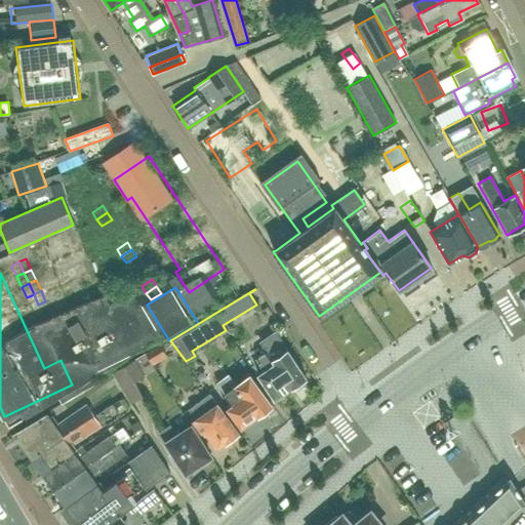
[(34,294),(27,297),(31,308),(38,305),(34,294)]
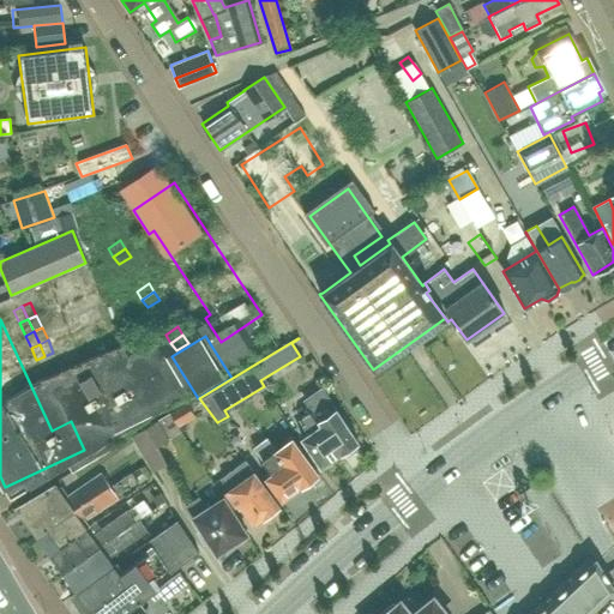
[(55,357),(47,361),(53,374),(61,369),(55,357)]
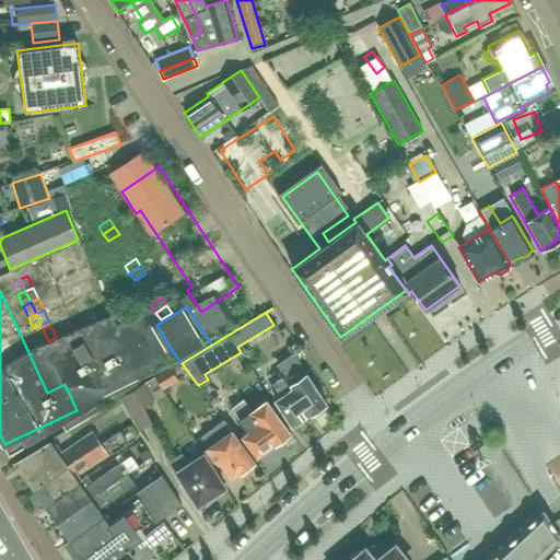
[(43,329),(35,334),(41,345),(48,341),(43,329)]
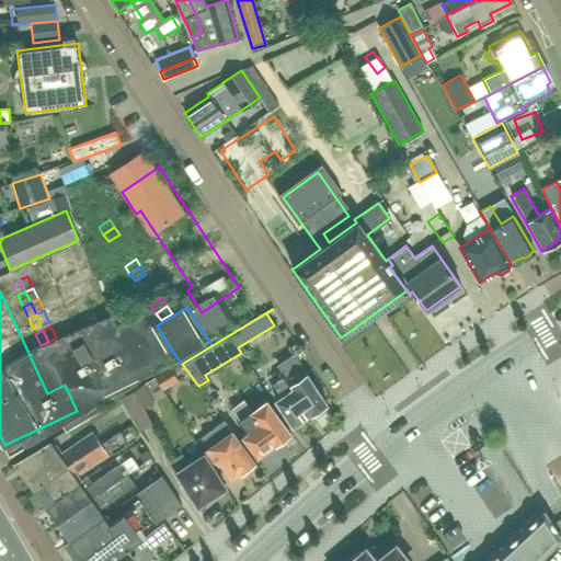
[(56,338),(48,342),(54,353),(61,350),(56,338)]
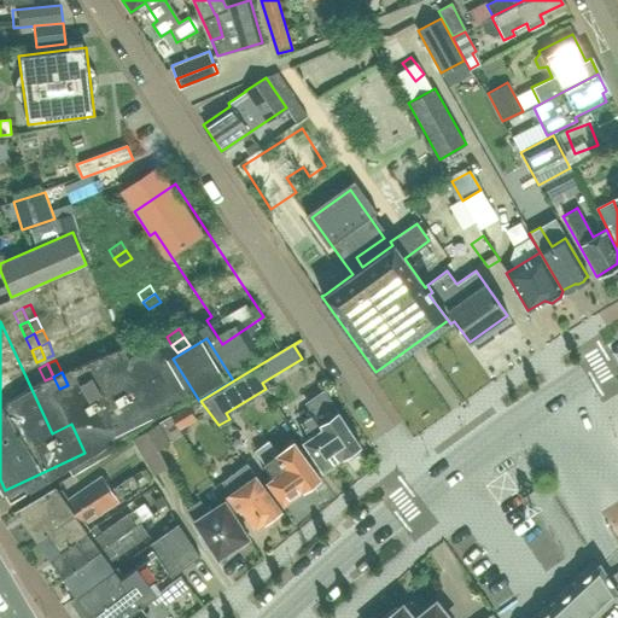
[(53,377),(45,380),(51,394),(59,389),(53,377)]
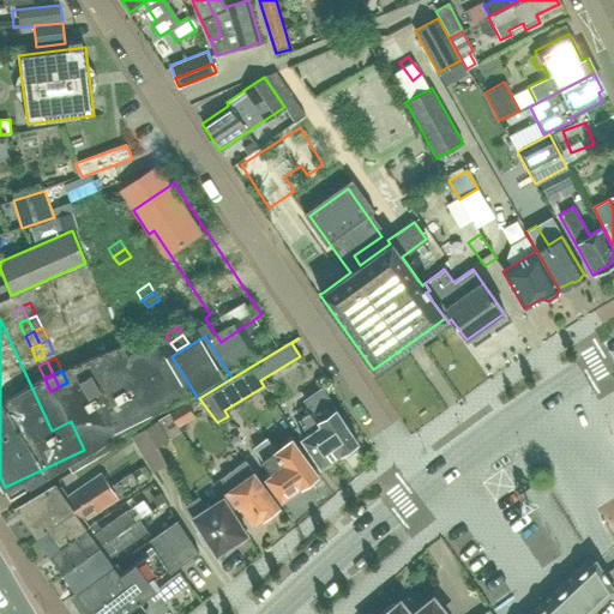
[(67,383),(59,386),(65,399),(73,395),(67,383)]
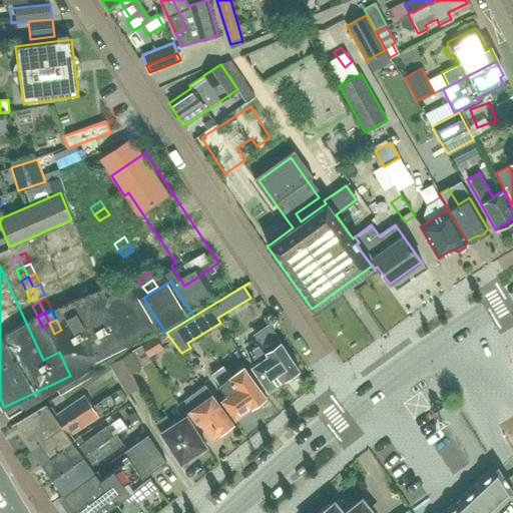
[(49,323),(42,327),(47,337),(54,334),(49,323)]
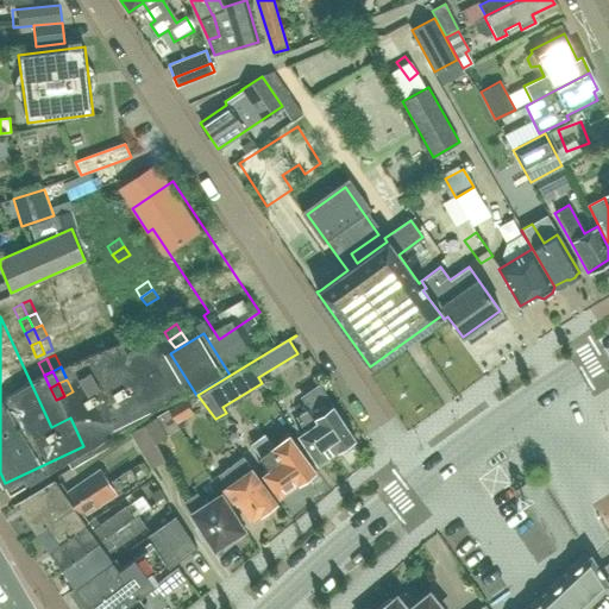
[(333,406),(319,384),(301,397),(308,407),(296,415),(305,429),(299,434),(316,462),(337,449),(337,450),(339,449),(343,450),(344,451),(352,445),(352,444),(351,439),(353,438),(332,406),(333,406)]
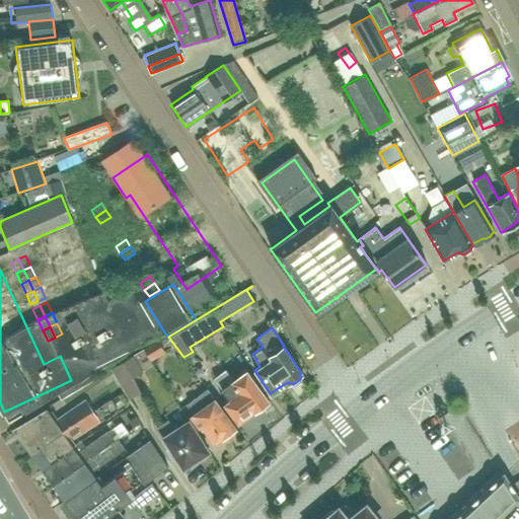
[(55,338),(48,341),(51,348),(65,341),(62,334),(55,338)]
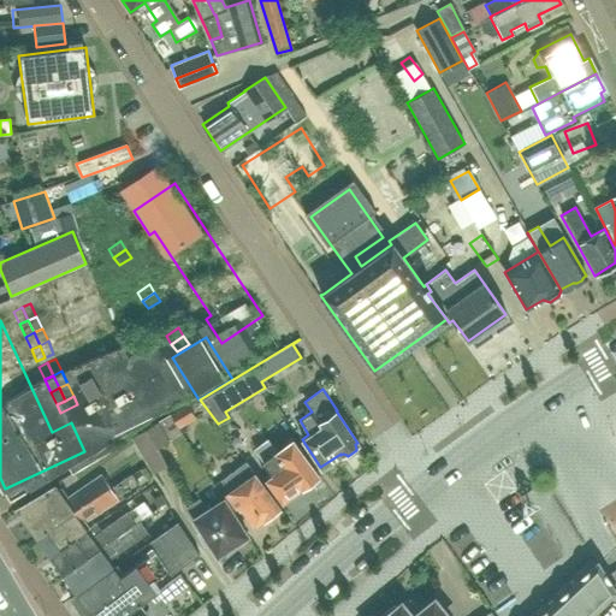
[(196,419),(188,406),(171,415),(179,428),(196,419)]
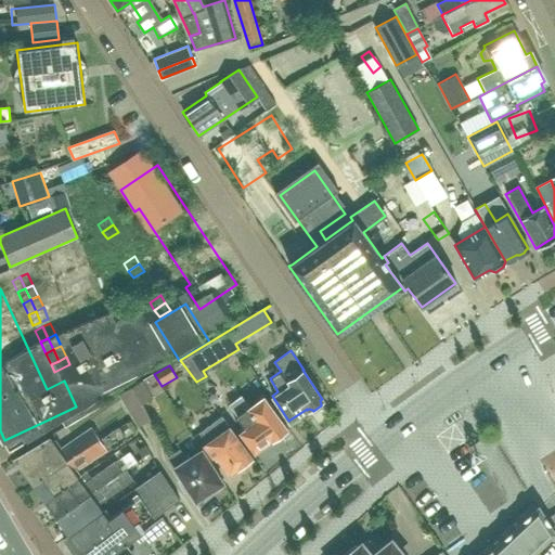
[(154,398),(143,382),(119,397),(137,425),(150,417),(142,405),(154,398)]
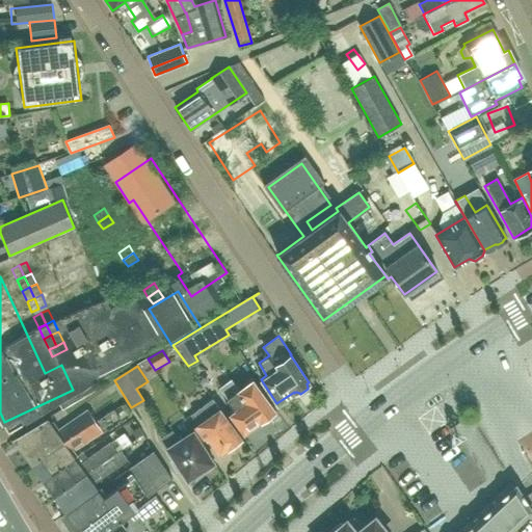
[(238,391),(231,379),(218,388),(234,409),(229,414),(235,423),(236,422),(243,432),(259,421),(260,422),(263,420),(266,420),(271,417),(272,413),(274,410),(253,380),(238,391)]
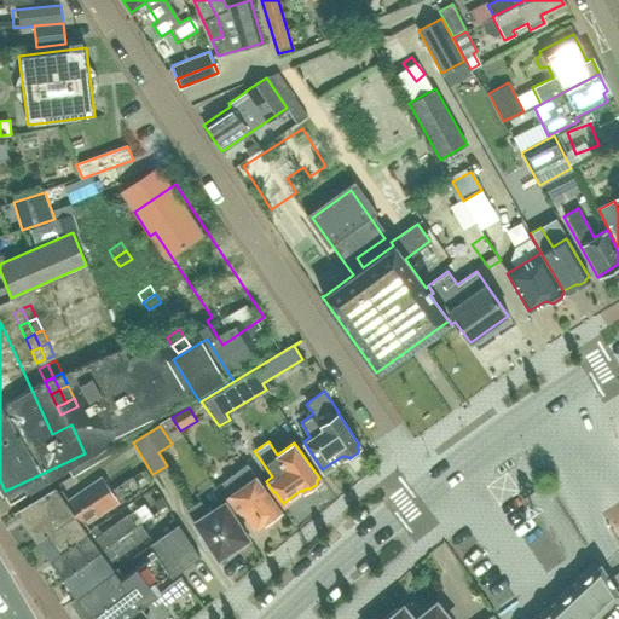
[(281,510),(247,464),(224,480),(232,492),(226,496),(239,514),(243,513),(255,528),(264,522),(267,520),(271,521),(277,516),(277,513),(281,510)]
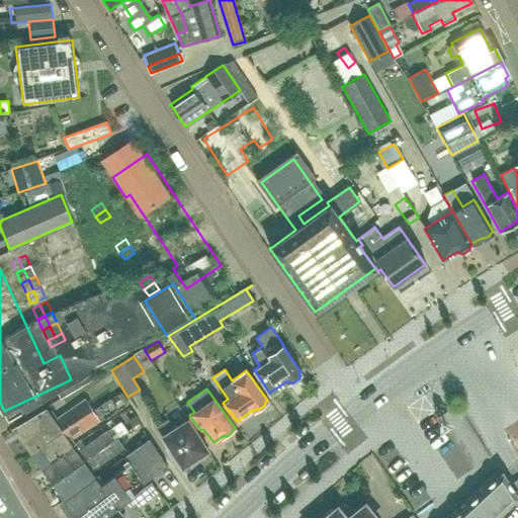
[(46,409),(14,428),(30,451),(92,410),(85,400),(54,420),(46,409)]
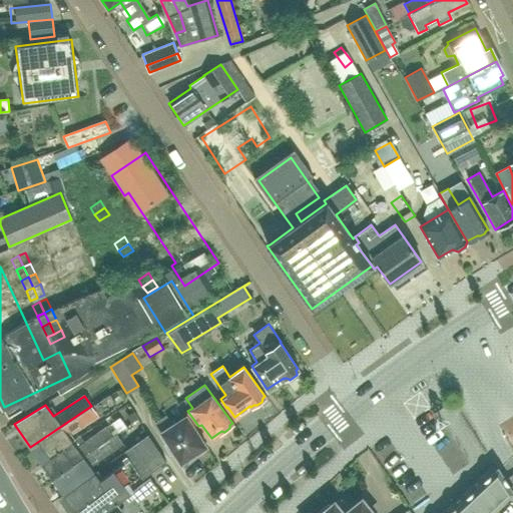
[(91,406),(30,447),(41,463),(72,442),(68,436),(98,416),(98,415),(114,404),(108,396),(91,407),(91,406)]
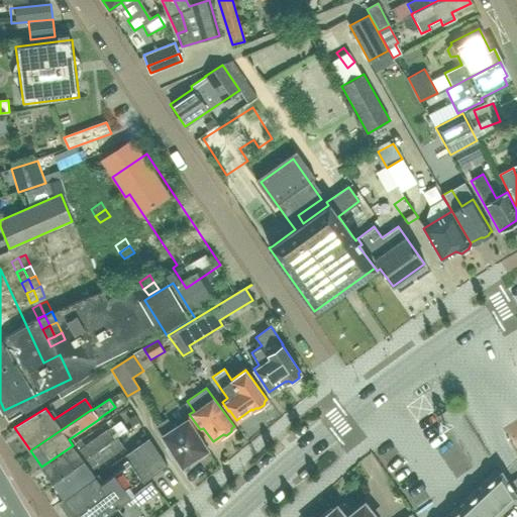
[(439,420),(433,411),(429,414),(422,419),(428,427),(439,420)]
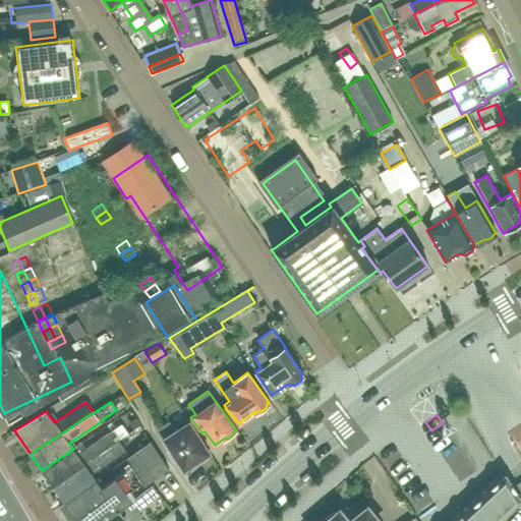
[(174,431),(168,421),(156,429),(169,449),(168,449),(176,461),(177,460),(183,470),(196,461),(199,462),(205,458),(206,455),(209,453),(188,422),(174,431)]
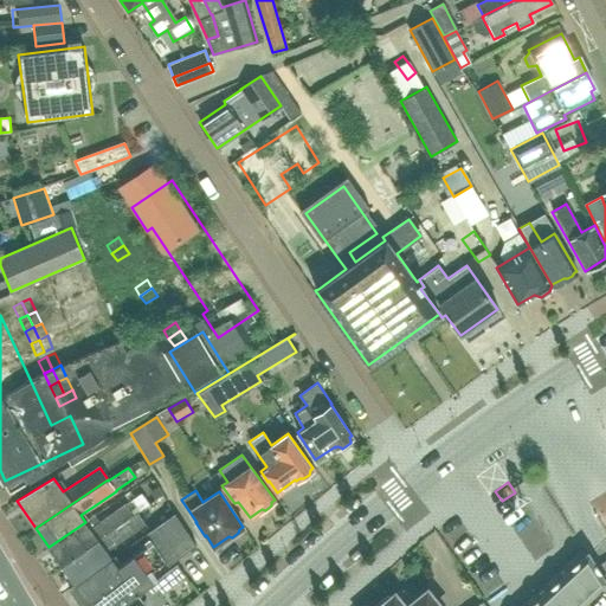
[(85,522),(49,547),(62,565),(131,515),(124,504),(100,522),(95,515),(85,522)]
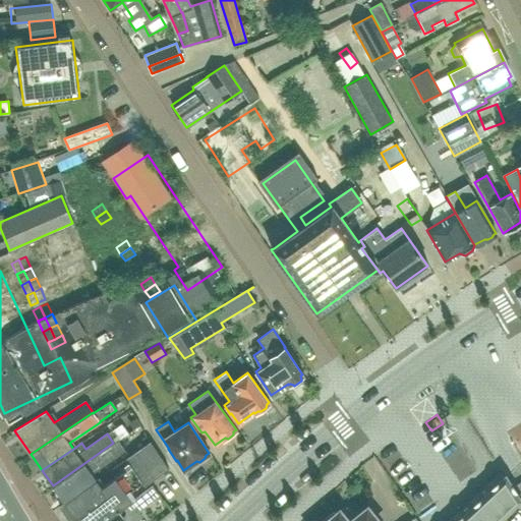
[(113,443),(53,485),(64,501),(94,479),(90,473),(120,452),(125,449),(118,440),(113,443)]
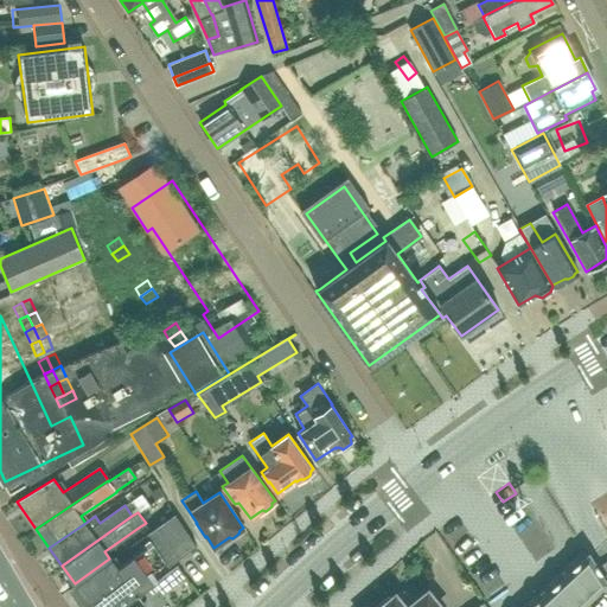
[(122,576),(88,602),(90,606),(120,606),(152,585),(146,576),(165,562),(167,566),(196,545),(174,515),(145,535),(152,543),(128,561),(121,550),(109,558),(122,576)]
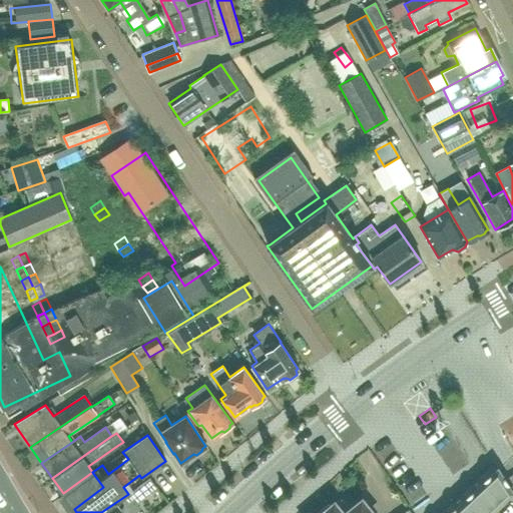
[(512,512),(512,450),(505,438),(504,439),(512,453),(506,458),(497,467),(448,512),(512,512)]
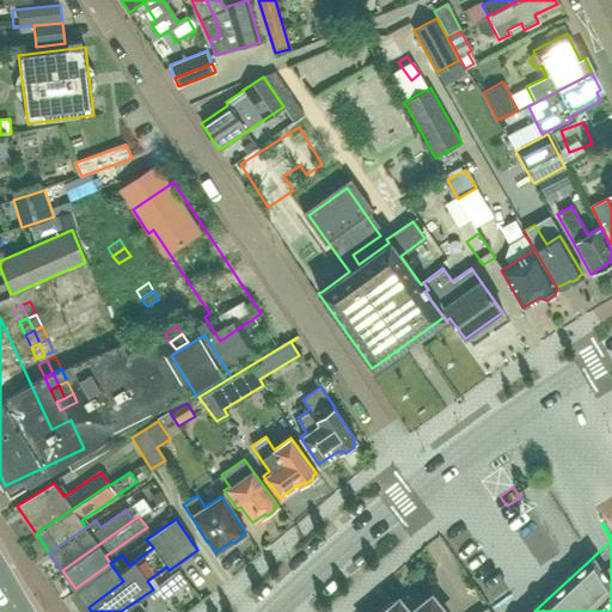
[(532,524),(530,536),(548,525),(532,524)]
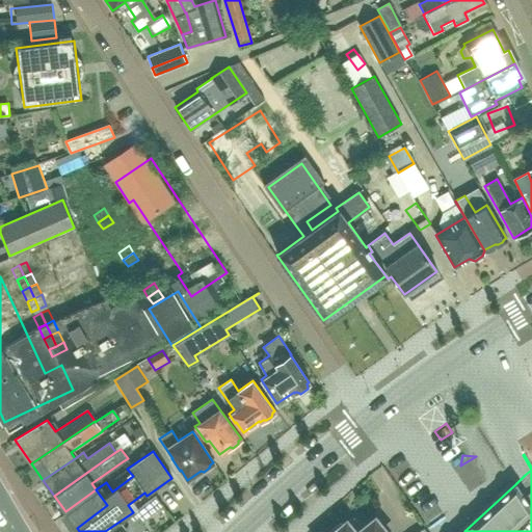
[(96,489),(65,511),(77,528),(107,505),(96,489)]
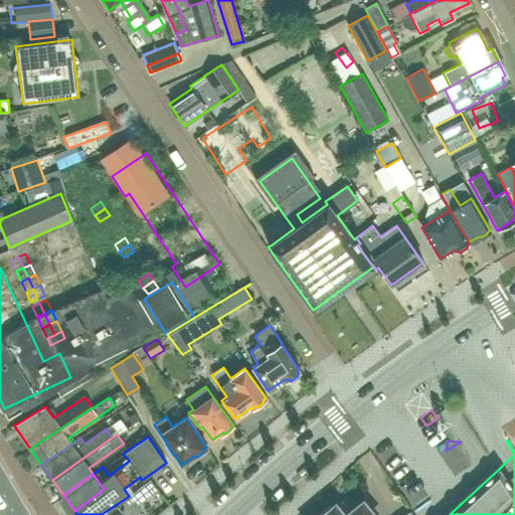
[(129,496),(102,514),(133,514),(139,510),(136,506),(157,490),(150,481),(129,496)]
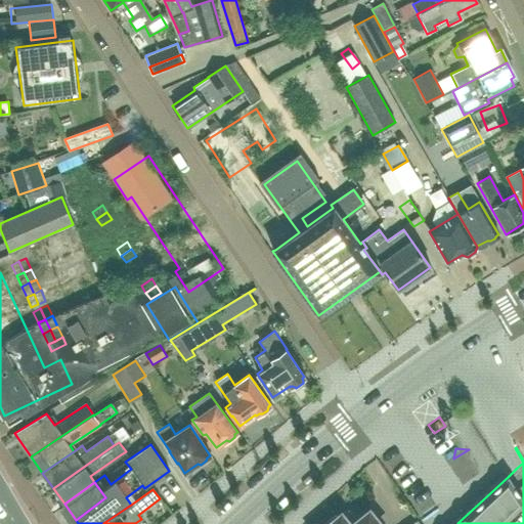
[(324,523),(419,523),(417,520),(409,523),(380,523),(369,511),(361,517),(358,513),(355,516),(349,509),(342,515),(341,514),(339,516),(334,515),(324,523)]
